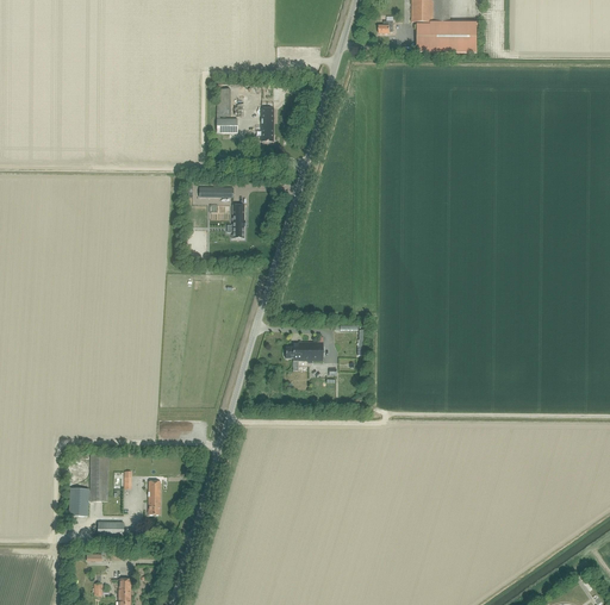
[(417,20),(417,49),(477,49),(477,22),(450,22),(449,0),(411,0),(412,18),(419,18),(419,20),(417,20)]
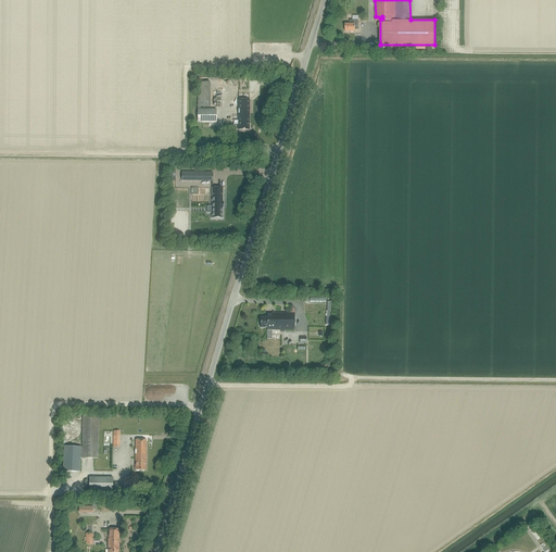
[(361,19),(358,19),(358,16),(350,16),(350,21),(345,21),(345,27),(355,27),(355,26),(358,26),(358,25),(361,25),(361,19)]
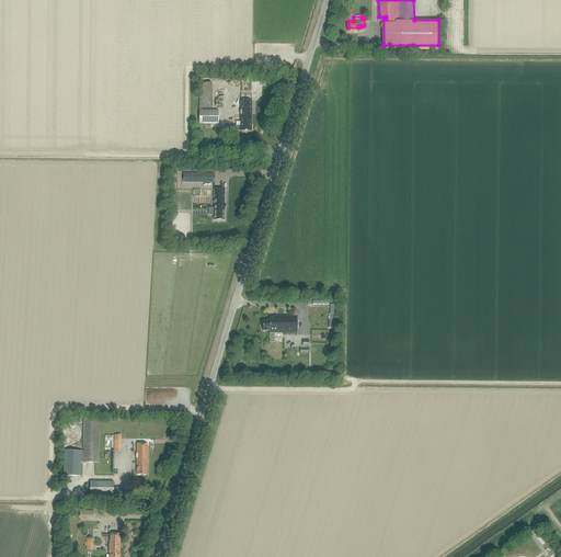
[(199,79),(199,103),(212,103),(212,79),(199,79)]
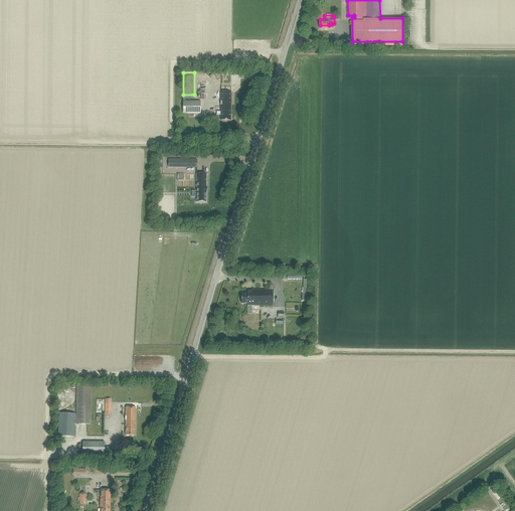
[(230,117),(230,89),(220,89),(220,117),(230,117)]
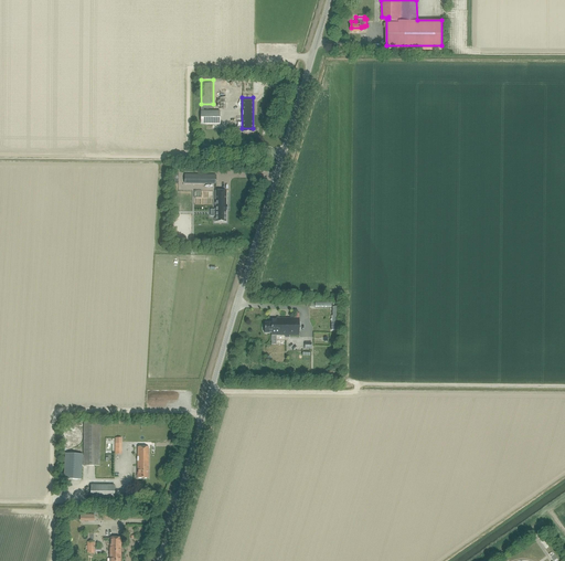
[(220,122),(220,107),(201,107),(201,120),(220,122)]
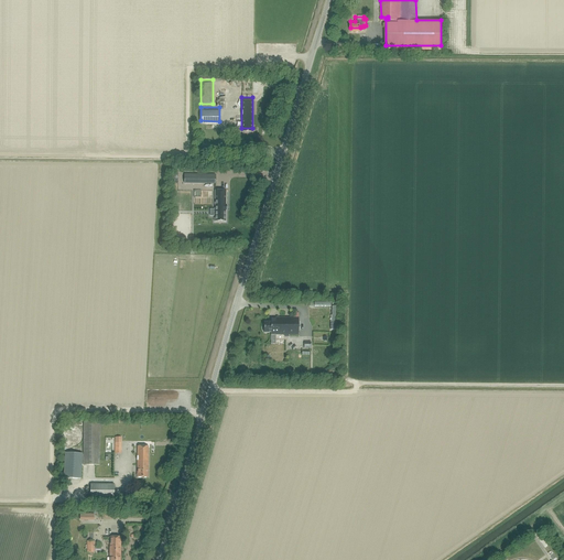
[(215,180),(215,171),(184,170),(184,179),(215,180)]
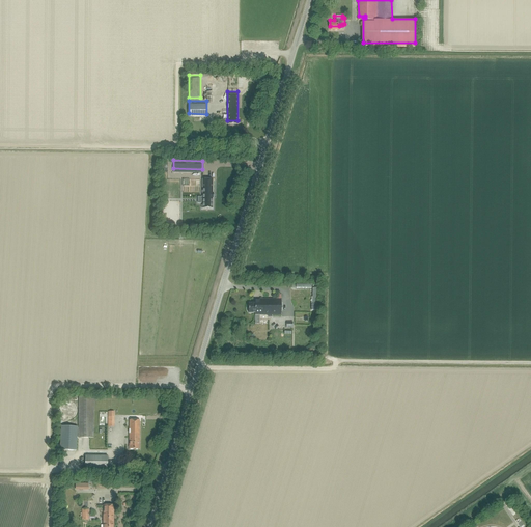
[(213,189),(213,175),(202,175),(202,193),(198,193),(198,199),(202,199),(202,204),(213,204),(213,194),(214,189),(213,189)]
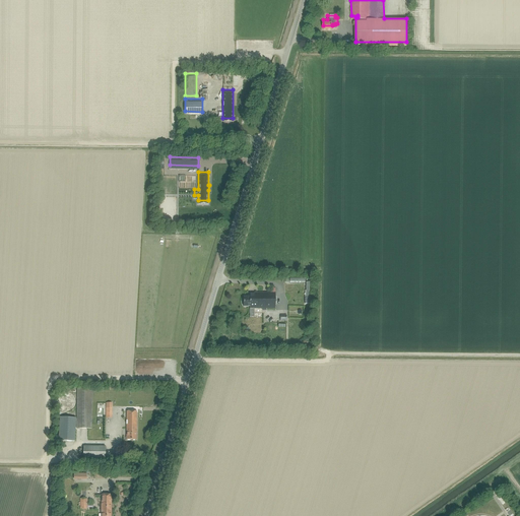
[(275,305),(275,289),(250,289),(250,293),(244,293),(244,303),(250,303),(250,305),(275,305)]
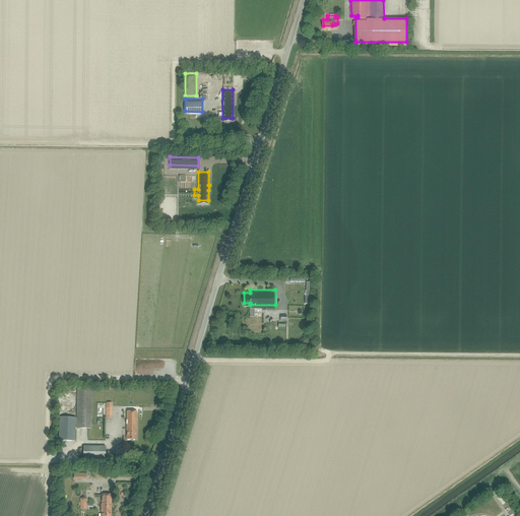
[(91,425),(92,384),(76,384),(76,425),(91,425)]
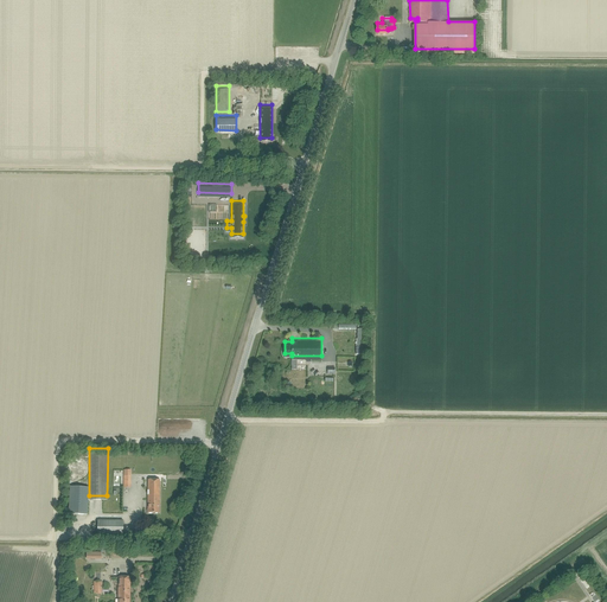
[(88,466),(88,465),(88,463),(88,462),(88,461),(88,460),(87,460),(87,459),(85,458),(85,456),(84,455),(83,455),(83,454),(82,454),(80,453),(78,453),(77,453),(76,453),(75,453),(74,453),(72,454),(71,454),(70,455),(69,456),(68,456),(68,458),(66,459),(66,460),(65,461),(65,462),(65,463),(65,465),(65,466),(65,467),(65,468),(66,469),(66,471),(68,471),(68,472),(69,473),(70,474),(71,474),(72,475),(74,475),(75,475),(75,476),(76,476),(77,476),(78,476),(80,475),(81,475),(82,475),(83,474),(84,474),(84,473),(85,472),(87,471),(87,469),(88,468),(88,467),(88,466)]
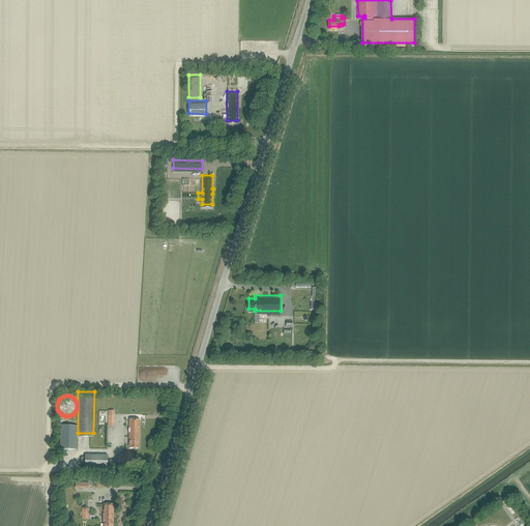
[(139,444),(139,415),(128,415),(128,444),(139,444)]
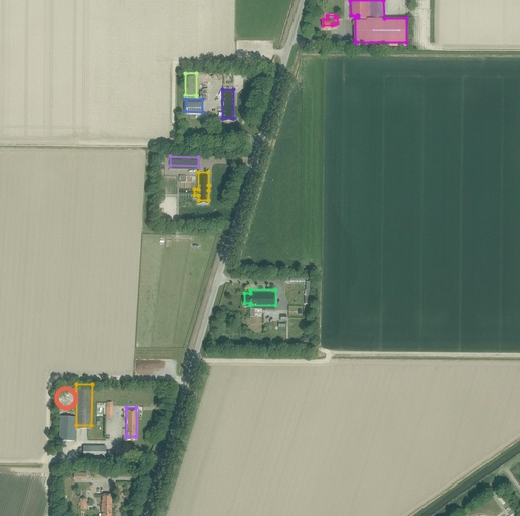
[(59,413),(59,437),(74,438),(75,414),(59,413)]
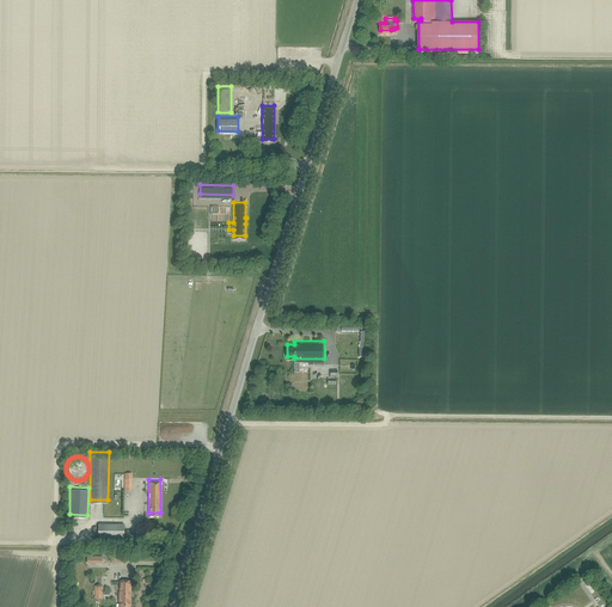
[(98,521),(98,535),(123,535),(124,521),(98,521)]
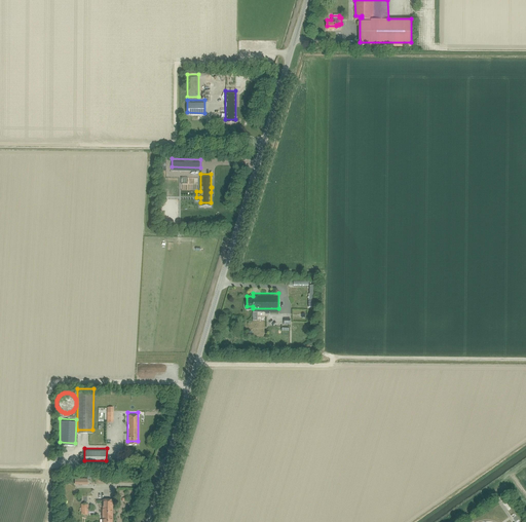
[(112,521),(113,496),(103,496),(102,521),(112,521)]
